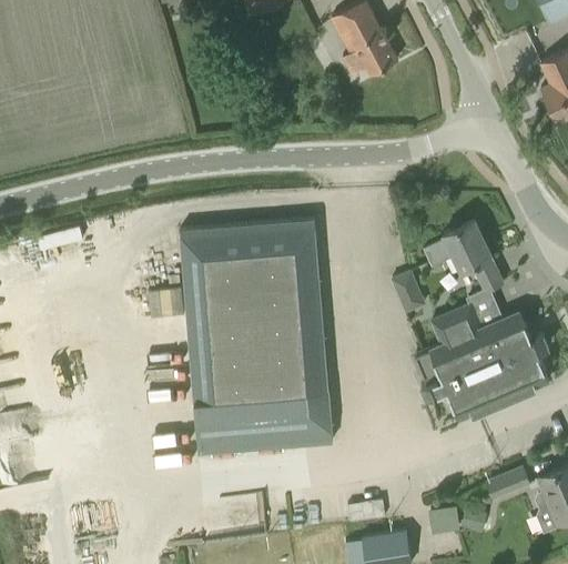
[(242,0),(249,20),(264,14),(279,11),(275,0),(242,0)]
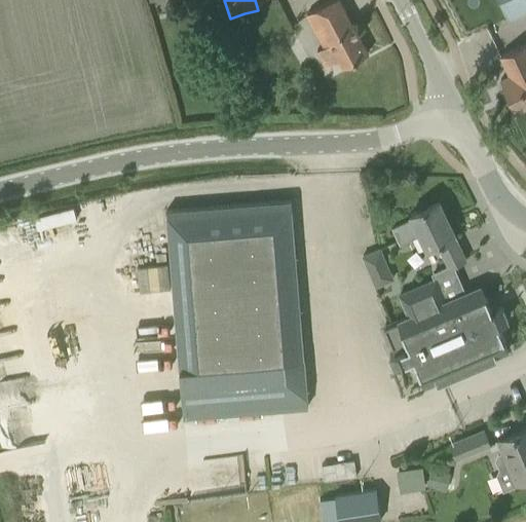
[(525,0),(499,0),(510,23),(525,14),(525,0)]
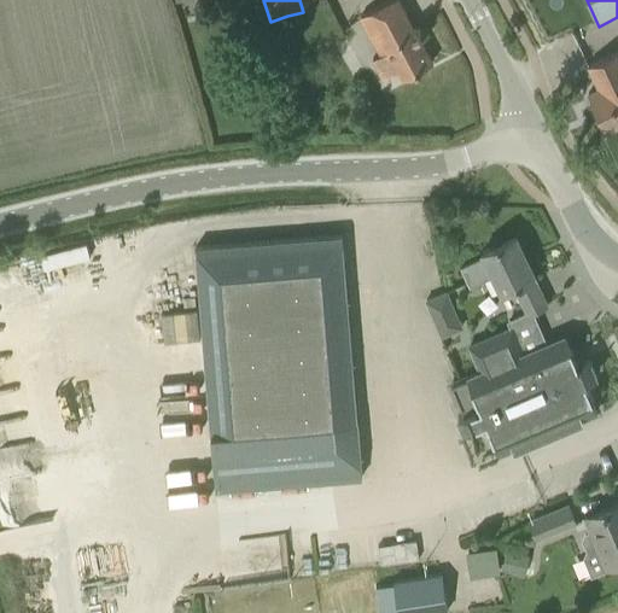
[(360,21),(382,59),(372,64),(383,83),(398,75),(402,83),(432,66),(397,1),(360,21)]
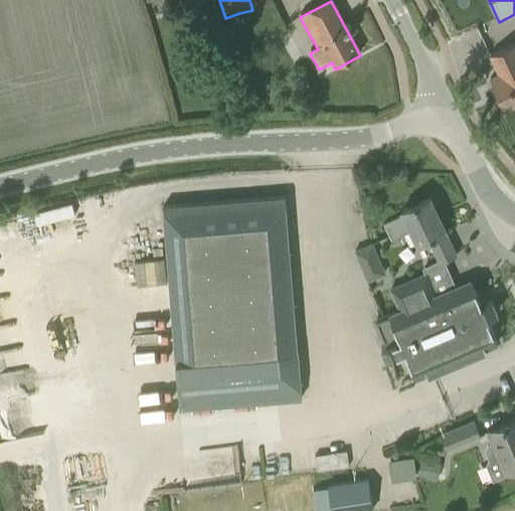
[(477,31),(448,44),(460,71),(489,58),(477,31)]
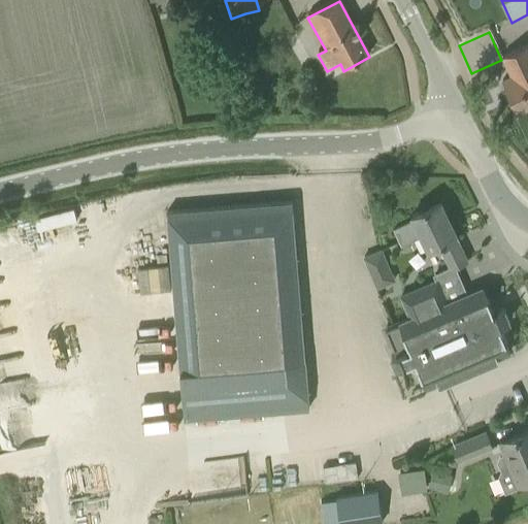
[(502,85),(518,118),(527,112),(527,47),(502,60),(512,79),(502,85)]
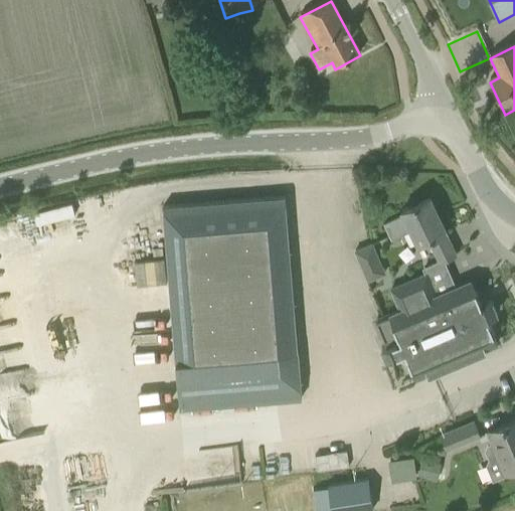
[(163,210),(179,411),(301,402),(285,200),(163,210)]
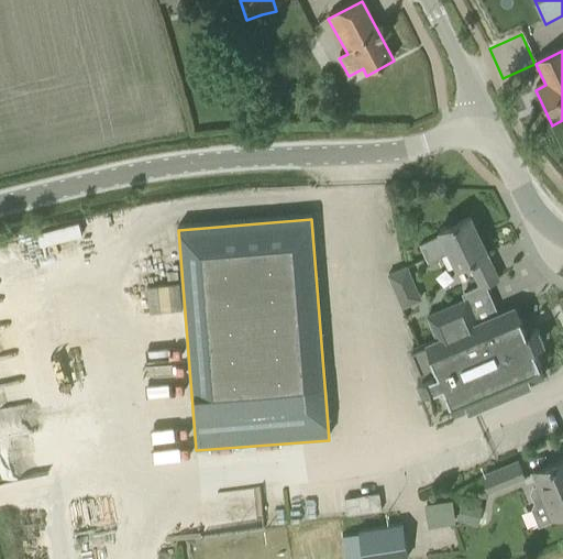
[(419,248),(428,266),(450,255),(457,271),(467,265),(482,295),(498,287),(484,258),(487,256),(468,219),(439,233),(441,238),(419,248)]
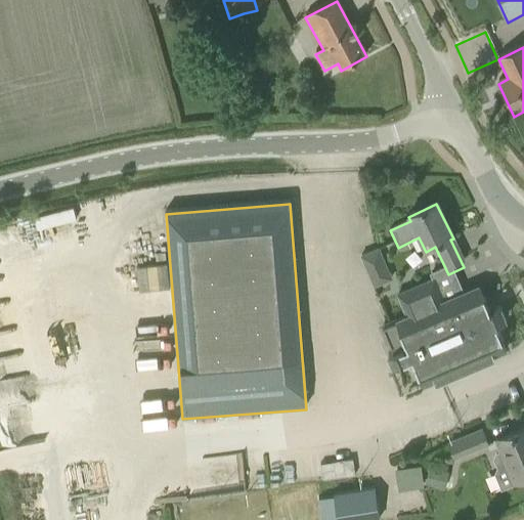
[(70,209),(29,221),(32,231),(73,220),(70,209)]
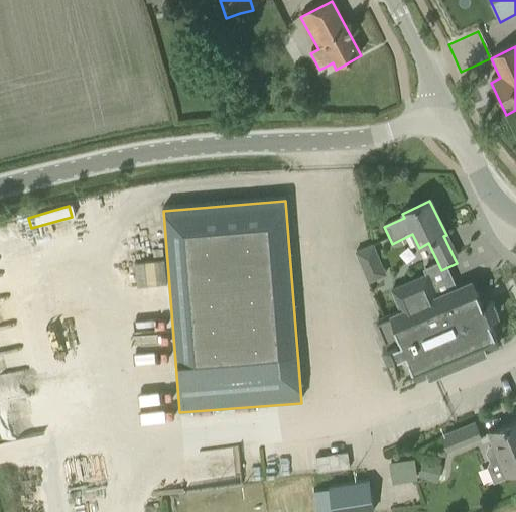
[(373,248),(356,256),(360,265),(377,258),(373,248)]
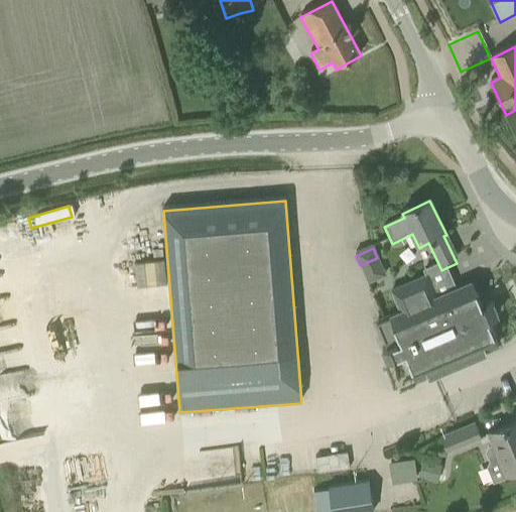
[(151,262),(131,264),(134,287),(153,285),(151,262)]
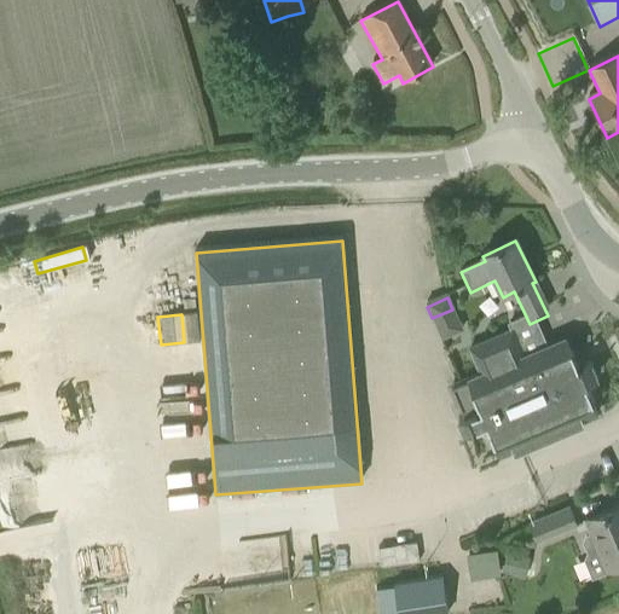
[(470,352),(481,377),(524,359),(513,334),(470,352)]
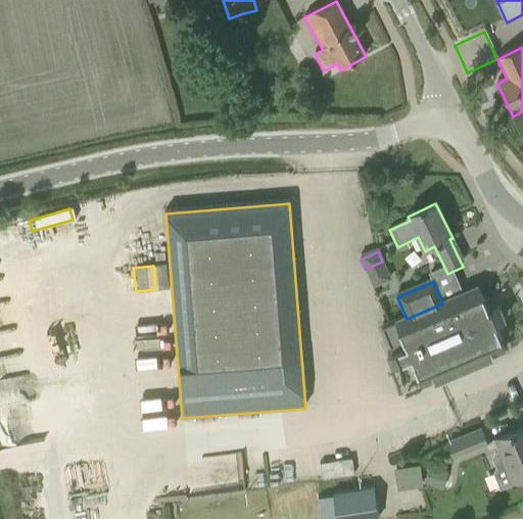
[(407,319),(381,329),(392,355),(387,358),(392,369),(411,361),(422,386),(505,351),(494,327),(504,323),(498,309),(492,312),(489,303),(485,304),(478,288),(442,303),(407,319)]
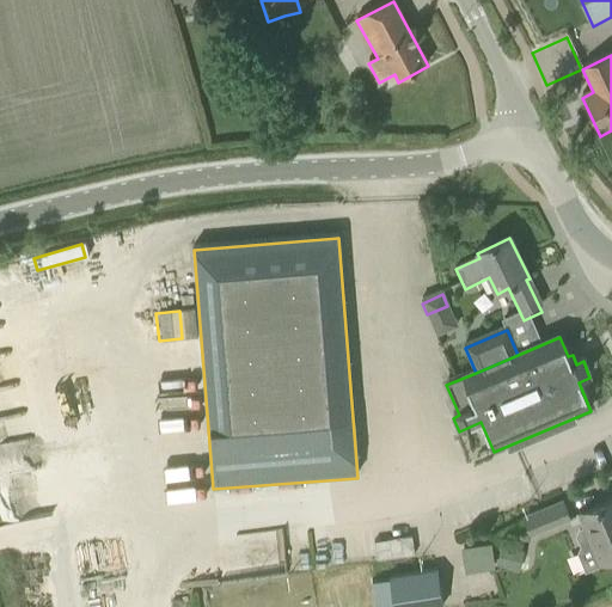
[(611,562),(611,502),(579,517),(585,532),(580,533),(577,540),(582,551),(588,553),(593,551),(600,568),(611,562)]
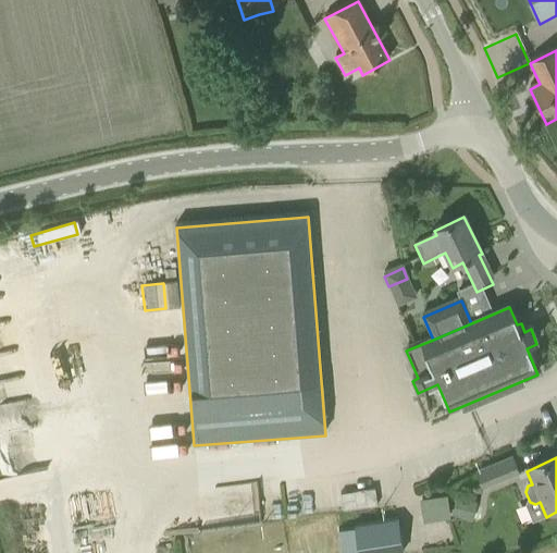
[(518,477),(511,461),(477,476),(483,492),(518,477)]
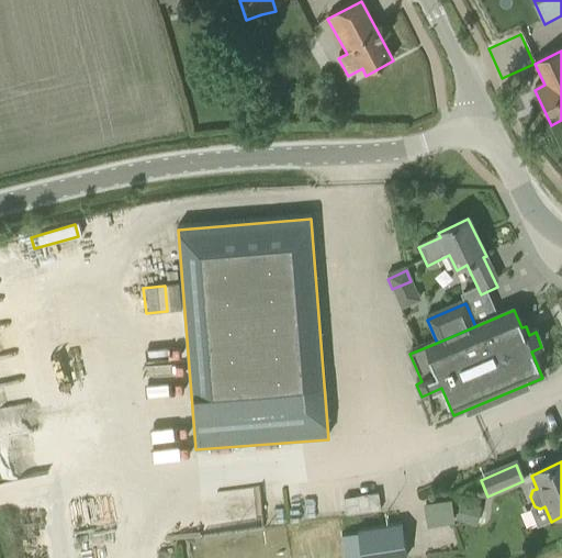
[(452,503),(426,508),(429,529),(456,525),(452,503)]
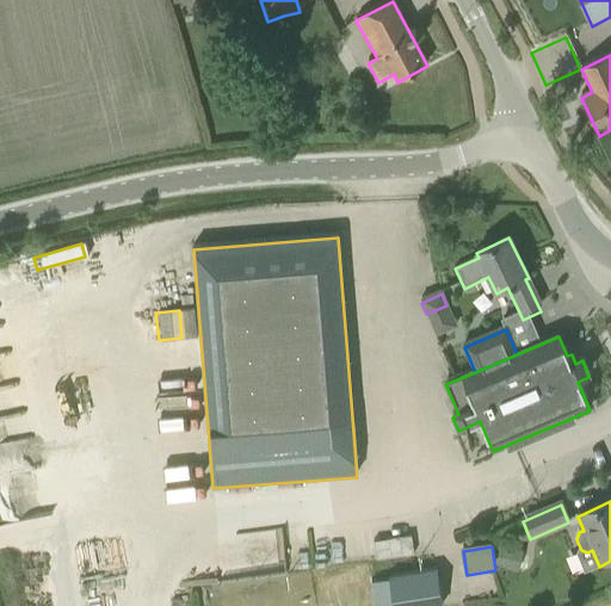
[(503,550),(498,568),(517,573),(520,555),(503,550)]
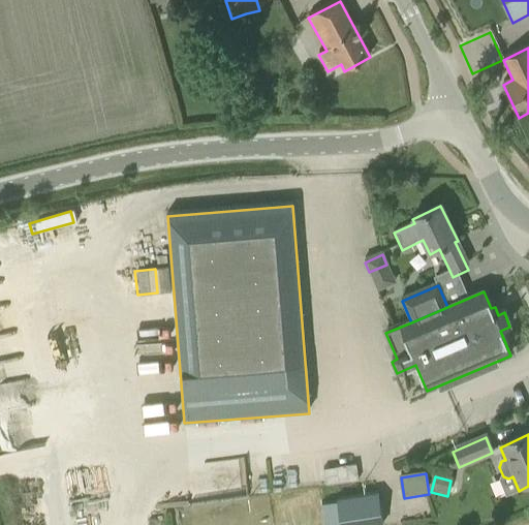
[(337,502),(340,524),(381,524),(377,495),(337,502)]
